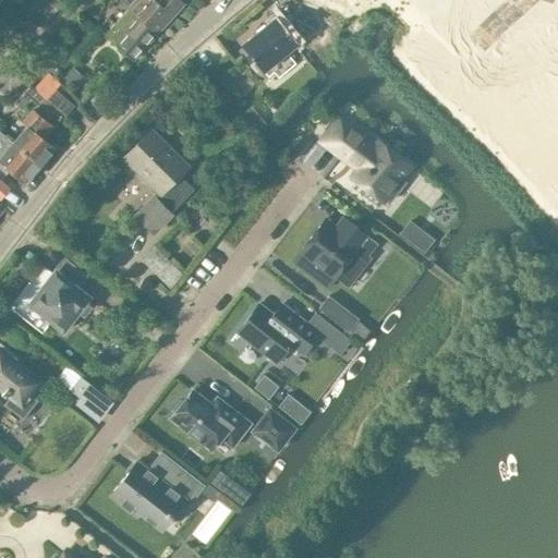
[(134,0),(128,8),(157,35),(173,17),(173,16),(184,3),(180,0),(134,0)]
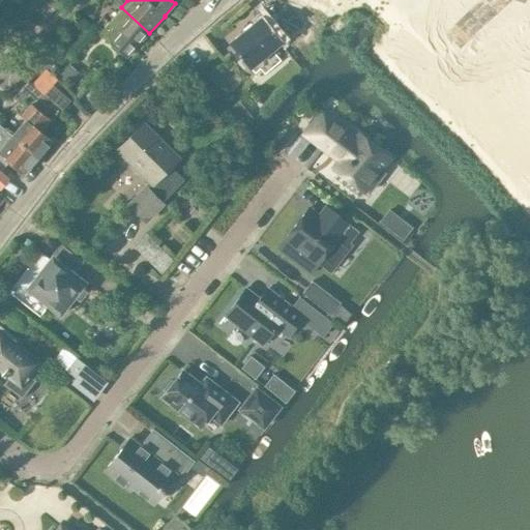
[(126,59),(149,33),(121,7),(97,32),(126,59)]
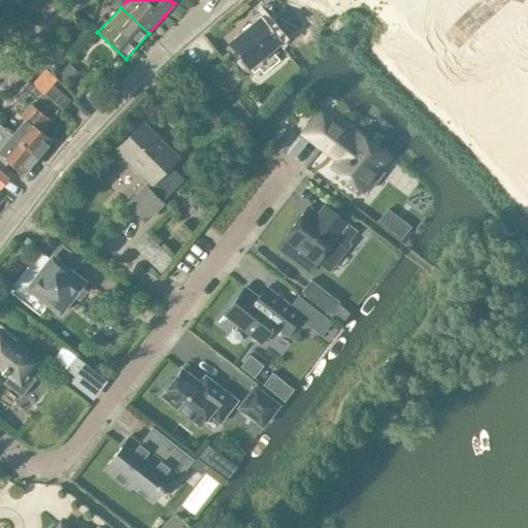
[(259,17),(238,33),(237,33),(238,34),(228,42),(249,67),(279,41),(259,17)]
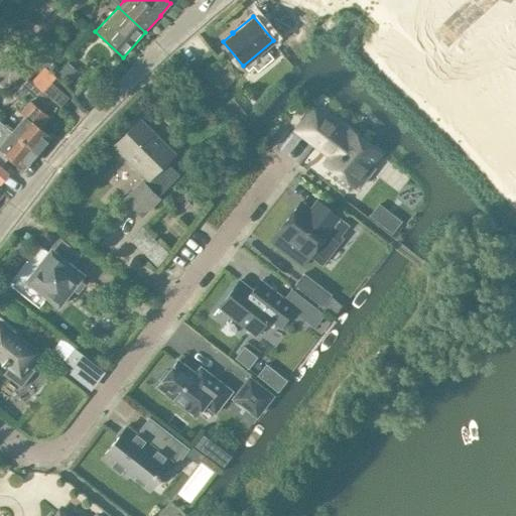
[(68,62),(57,74),(69,84),(79,74),(68,62)]
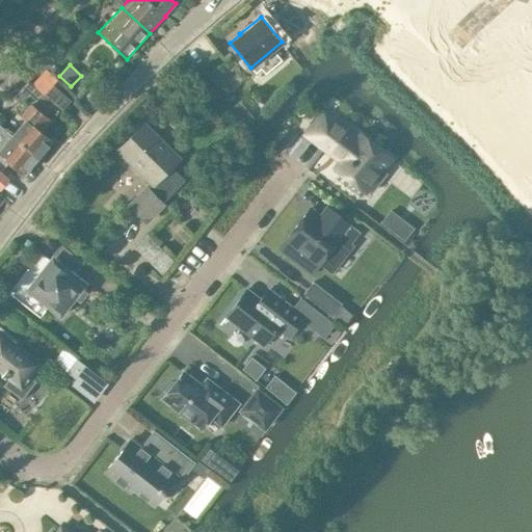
[(38,90),(41,91),(59,109),(62,111),(71,101),(47,78),(37,89),(38,90)]
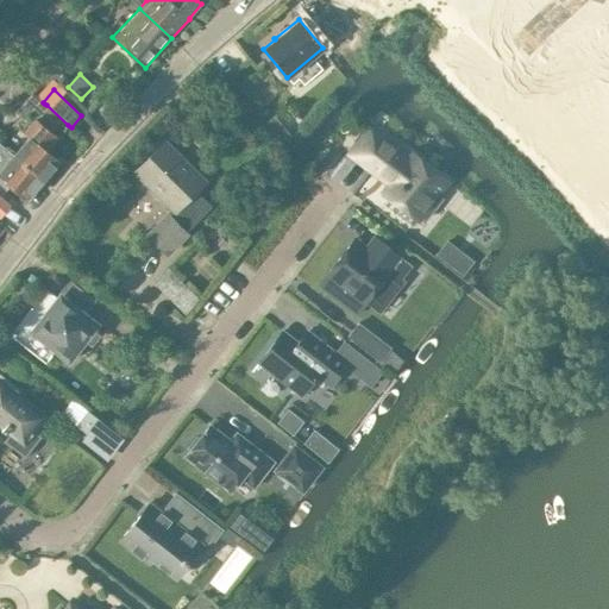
[(24,138),(11,154),(13,156),(12,157),(42,182),(58,162),(44,150),(67,124),(46,105),(44,104),(19,133),(24,138)]
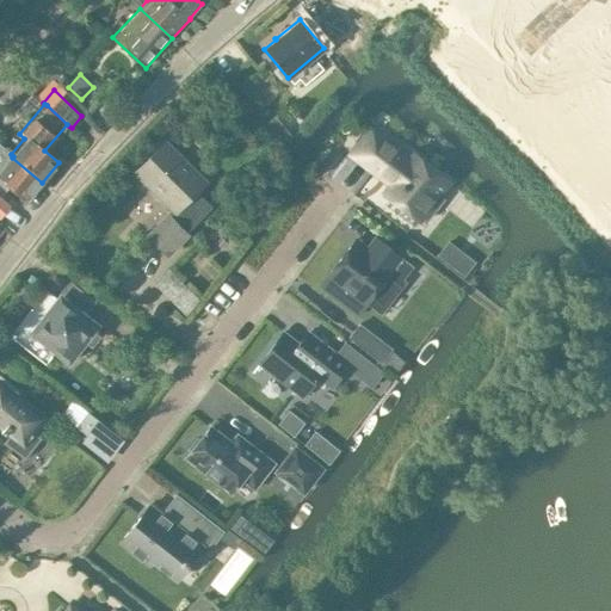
[(414,155),(412,159),(371,128),(351,154),(375,173),(377,171),(393,183),(384,193),(418,218),(421,215),(427,220),(443,199),(437,195),(448,181),(414,155)]
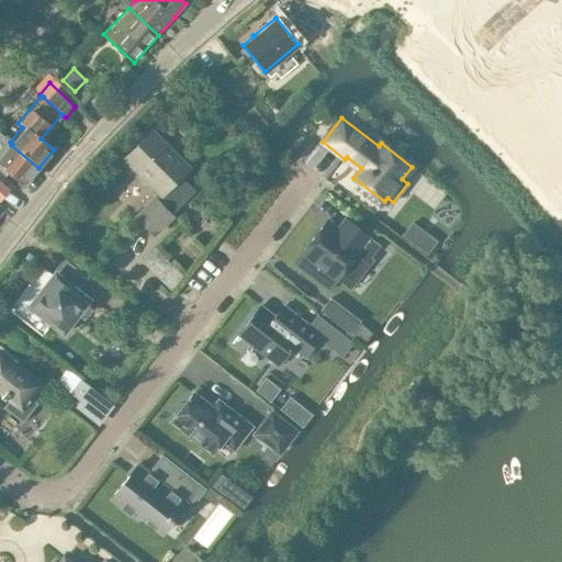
[(154,198),(136,216),(154,234),(172,216),(169,213),(191,190),(178,178),(188,168),(152,132),(125,158),(161,194),(156,200),(154,198)]
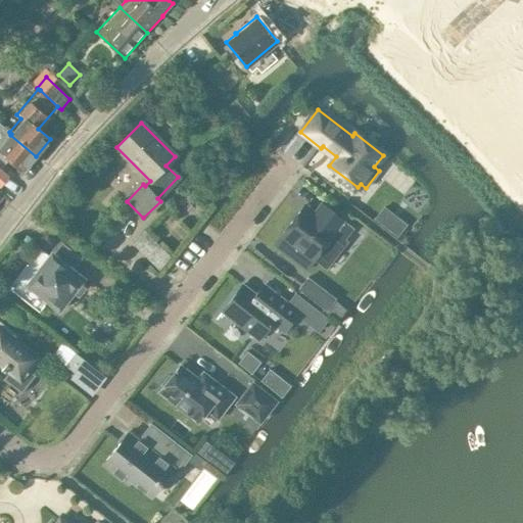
[(0,124),(0,162),(1,164),(7,158),(22,172),(36,156),(10,135),(11,134),(9,132),(0,124)]
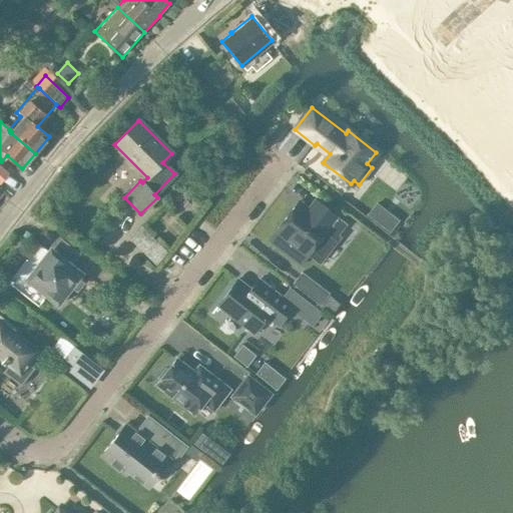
[(0,182),(8,173),(0,165),(0,182)]
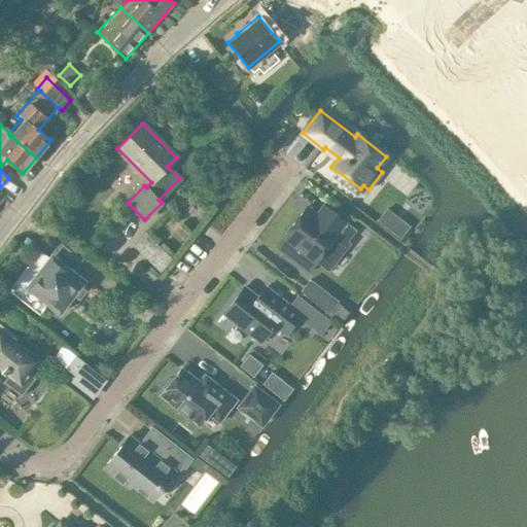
[(302,213),(282,238),(315,262),(317,261),(328,270),(349,243),(347,242),(356,231),(343,220),(328,209),(323,205),(316,215),(312,212),(306,207),(302,213)]
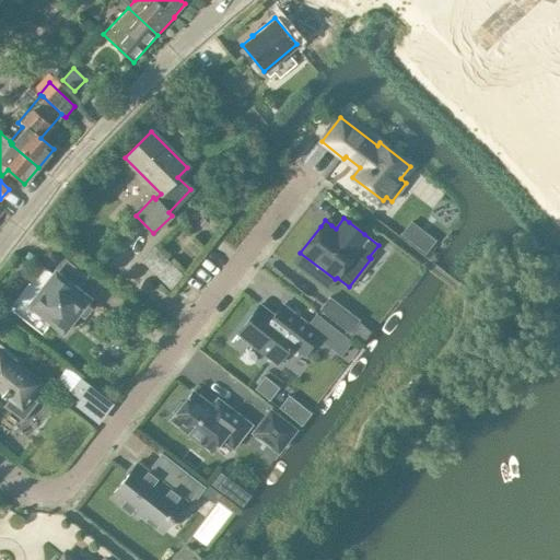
[(42,266),(9,308),(42,334),(50,323),(62,333),(73,319),(70,317),(84,299),(76,291),(86,277),(63,258),(53,272),(51,273),(42,266)]
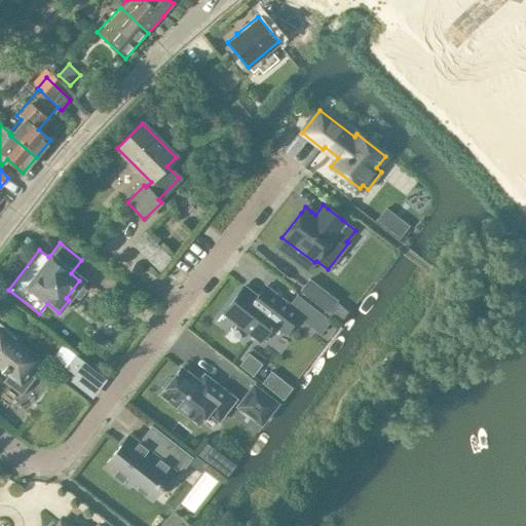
[(309,278),(300,290),(328,311),(336,300),(309,278)]
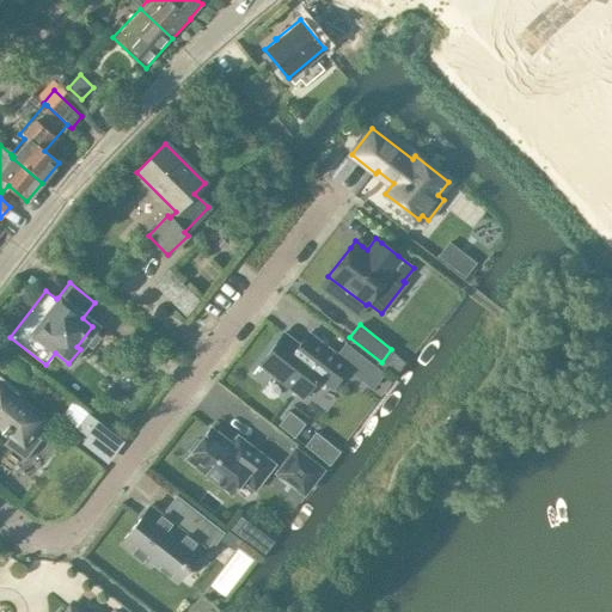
[(283,334),(259,363),(303,397),(317,378),(330,389),(347,367),(372,386),(383,373),(346,344),(337,354),(308,332),(308,334),(313,338),(306,347),(304,346),(299,346),(283,334)]
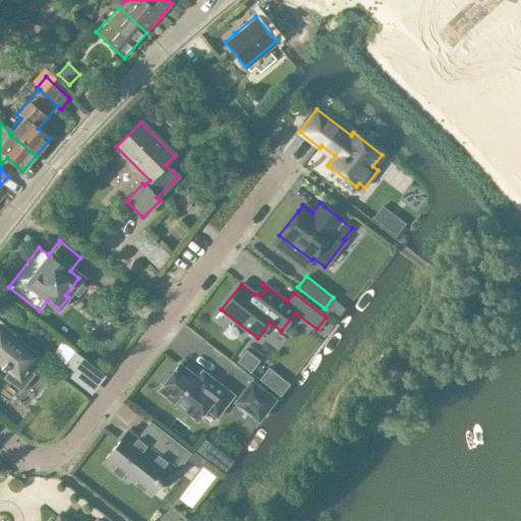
[(26,367),(37,355),(15,338),(18,333),(0,319),(0,362),(2,364),(0,366),(4,369),(5,366),(9,369),(3,378),(20,391),(35,373),(26,367)]
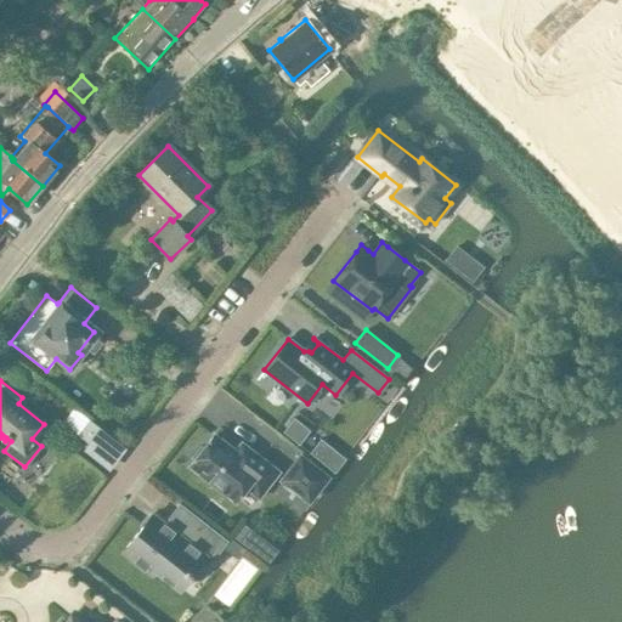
[(90,445),(102,429),(89,419),(89,420),(90,420),(79,435),(78,434),(77,435),(90,445)]
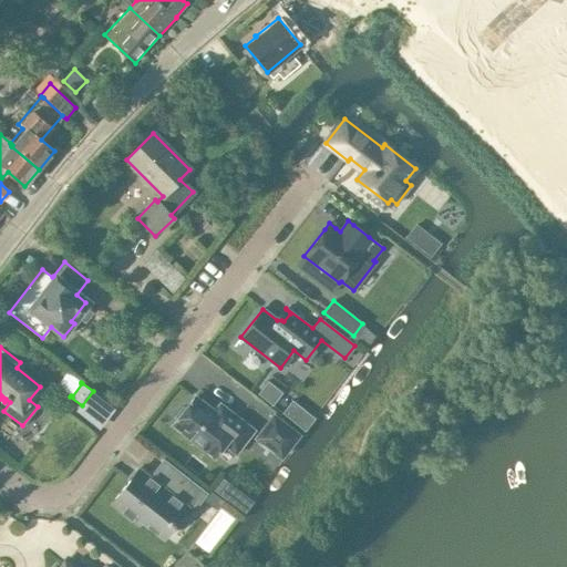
[(205,406),(198,401),(198,400),(195,397),(185,409),(183,406),(174,418),(177,420),(173,424),(214,456),(215,455),(210,452),(219,441),(235,453),(253,430),(219,404),(214,411),(206,405),(205,406)]
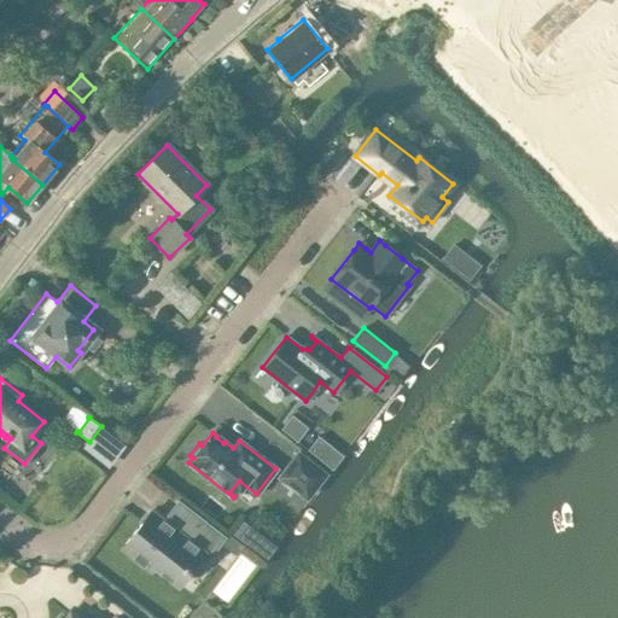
[(307,497),(325,474),(298,454),(280,477),(307,497)]
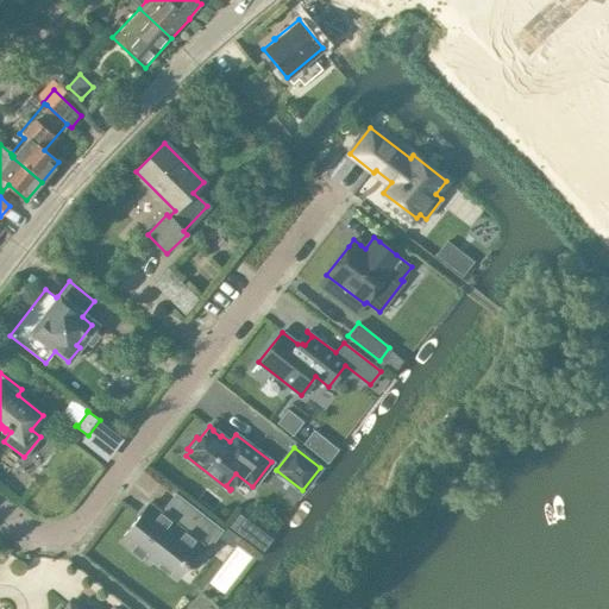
[(221,529),(175,494),(161,513),(149,503),(119,541),(149,563),(152,559),(176,577),(201,545),(206,550),(221,529)]
